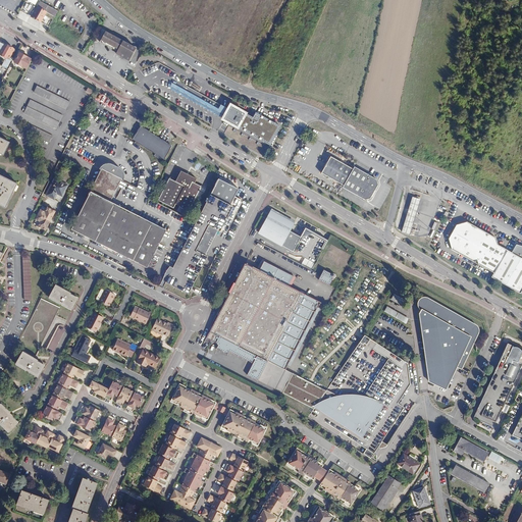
[(50,7),(40,1),(35,9),(32,7),(30,11),(33,13),(31,16),(42,22),(47,12),(50,7)]
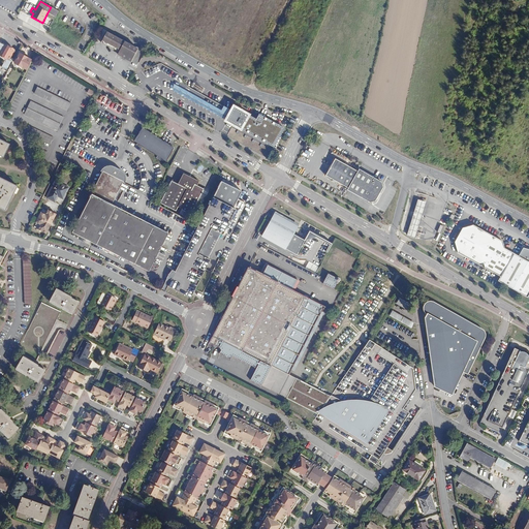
[(106,31),(102,40),(121,51),(119,55),(131,61),(137,49),(106,31)]
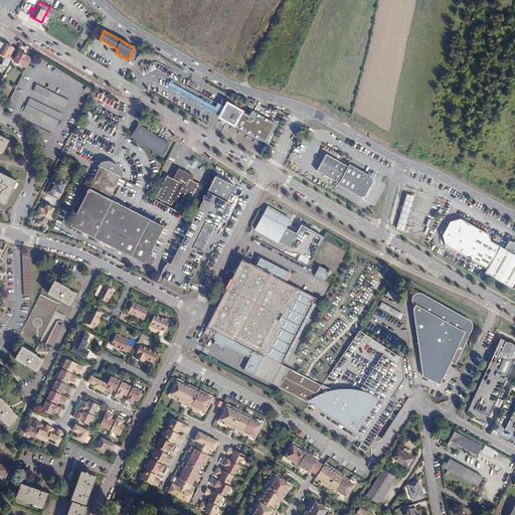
[(118,49),(100,39),(98,41),(115,50),(114,52),(116,53),(118,49)]
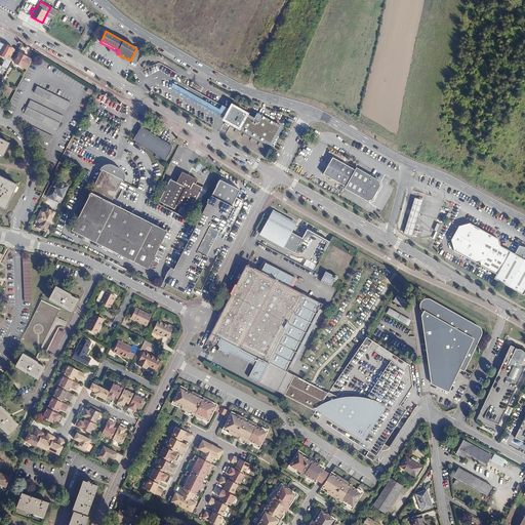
[(11,61),(12,62),(17,52),(14,50),(14,49),(4,44),(4,45),(0,42),(0,57),(5,61),(2,67),(7,69),(11,61)]
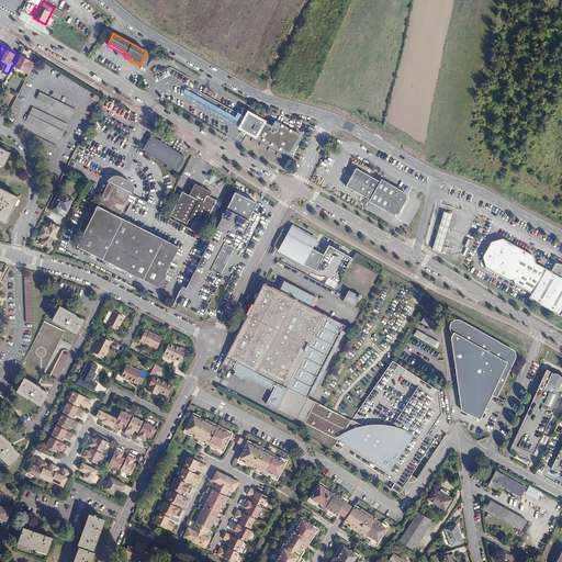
[(15,67),(29,75),(34,64),(22,57),(15,67)]
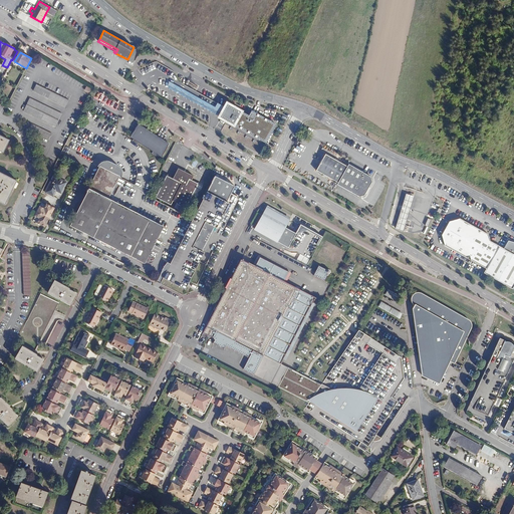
[(213,116),(220,103),(210,98),(207,103),(154,74),(150,82),(213,116)]
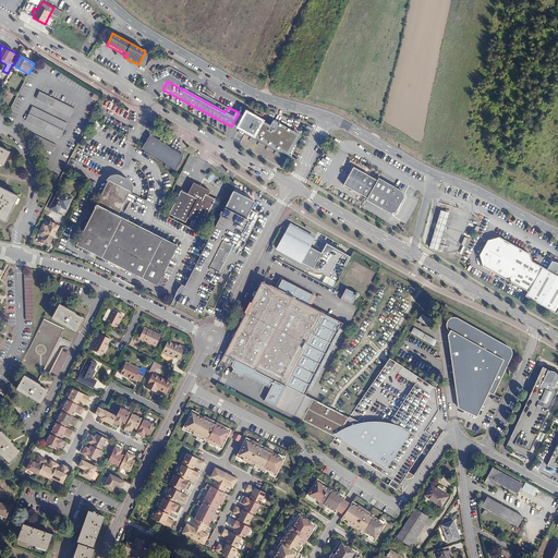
[(36,98),(71,116),(74,109),(39,92),(36,98)]
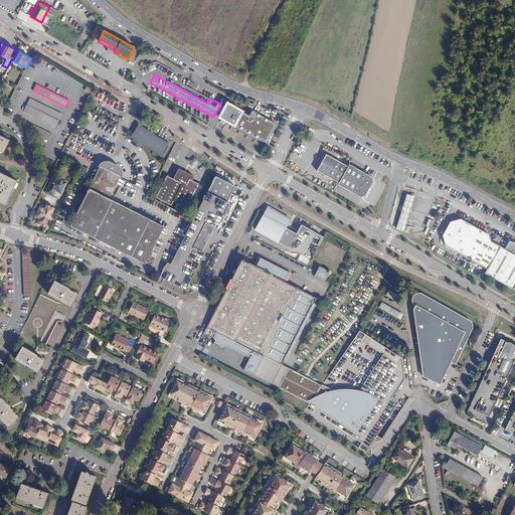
[(62,115),(30,99),(23,111),(56,127),(62,115)]
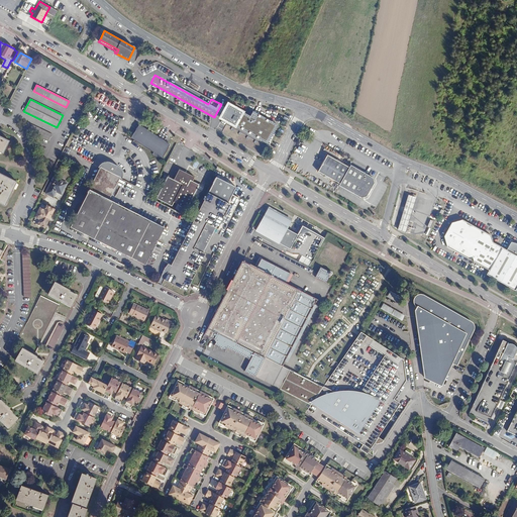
[(231,127),(270,148),(280,130),(248,113),(246,116),(239,112),(239,111),(222,102),(221,104),(214,117),(213,119),(230,128),(231,127)]
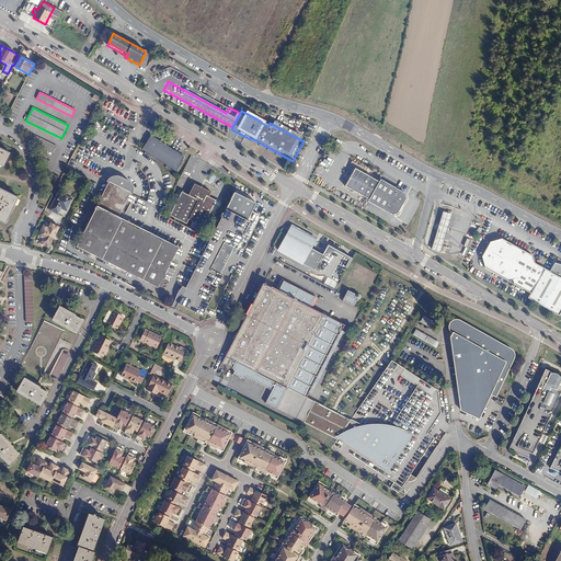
[(24,139),(54,153),(57,147),(29,133),(24,139)]
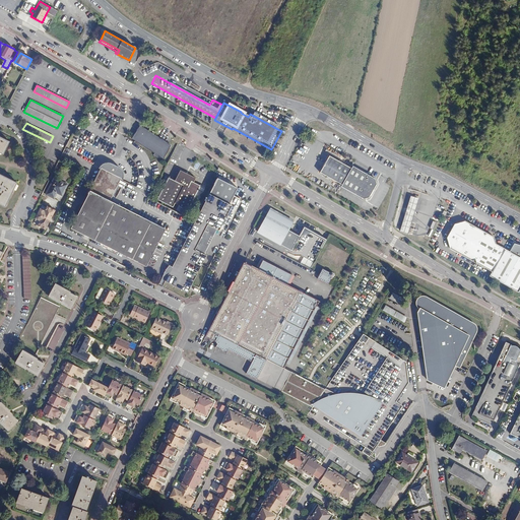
[(174,146),(140,125),(132,139),(166,159),(174,146)]
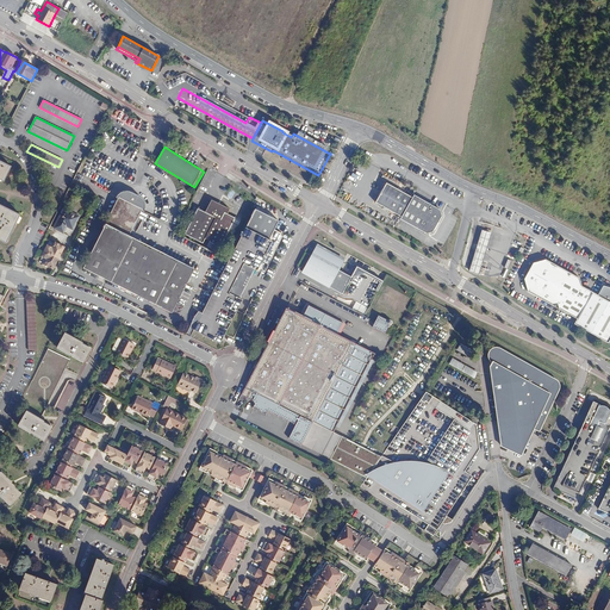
[(12,167),(0,160),(0,179),(4,181),(12,167)]
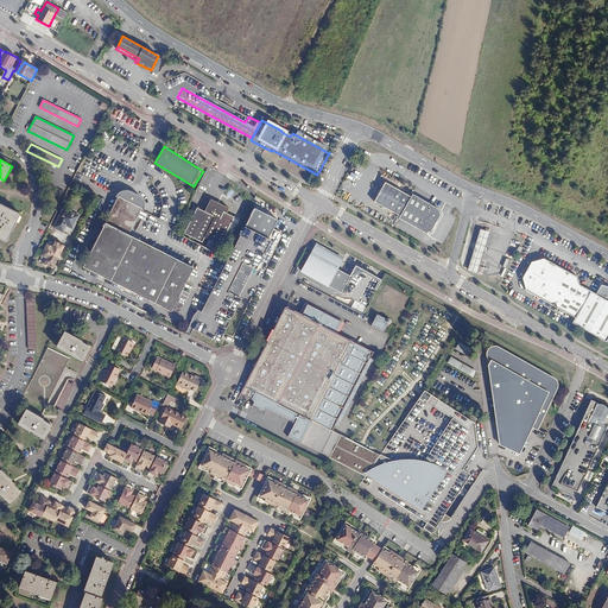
[(124,188),(146,198),(149,200),(150,197),(150,195),(149,192),(149,191),(147,189),(146,187),(145,185),(144,184),(137,181),(134,181),(132,181),(131,181),(128,181),(126,182),(124,183),(122,184),(121,187),(124,188)]
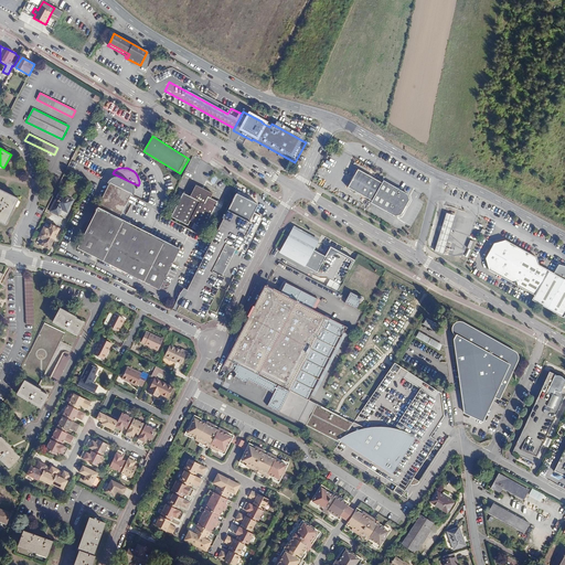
[(372,201),(382,182),(358,169),(354,176),(351,181),(348,188),(372,201)]
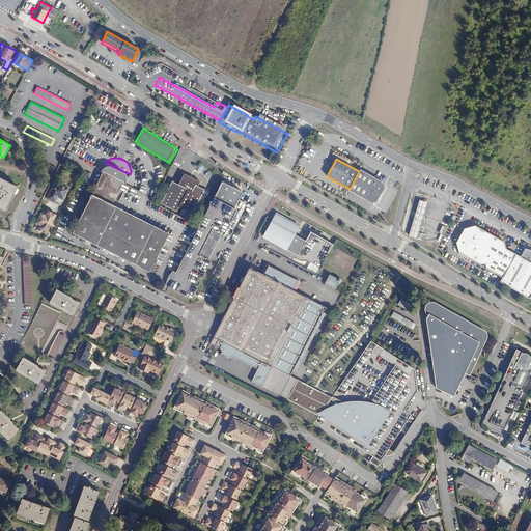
[(169,234),(116,207),(111,205),(128,173),(108,164),(73,233),(149,273),(169,234)]
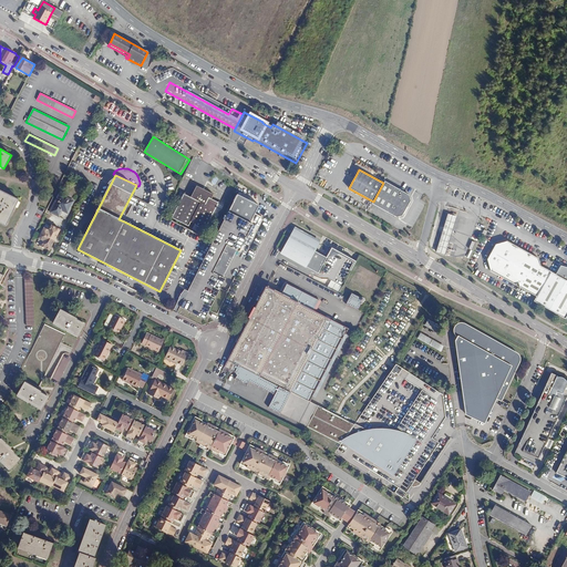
[(409,194),(384,181),(383,183),(373,202),(372,204),(397,217),(403,215),(411,200),(409,194)]
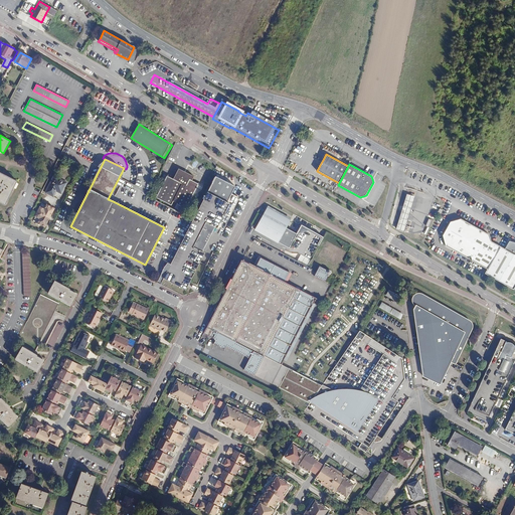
[(177,204),(181,206),(186,209),(190,211),(200,192),(195,189),(198,184),(192,181),(194,177),(178,169),(173,179),(167,176),(156,197),(171,205),(173,201),(177,203),(177,204)]
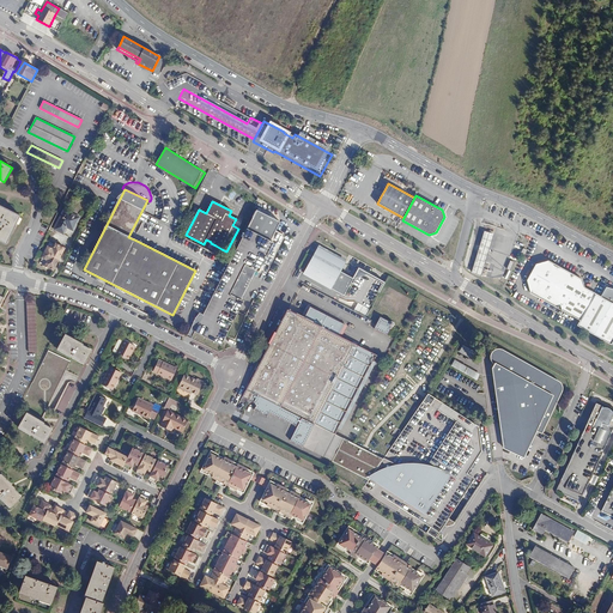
[(0,205),(0,240),(7,243),(20,216),(0,205)]
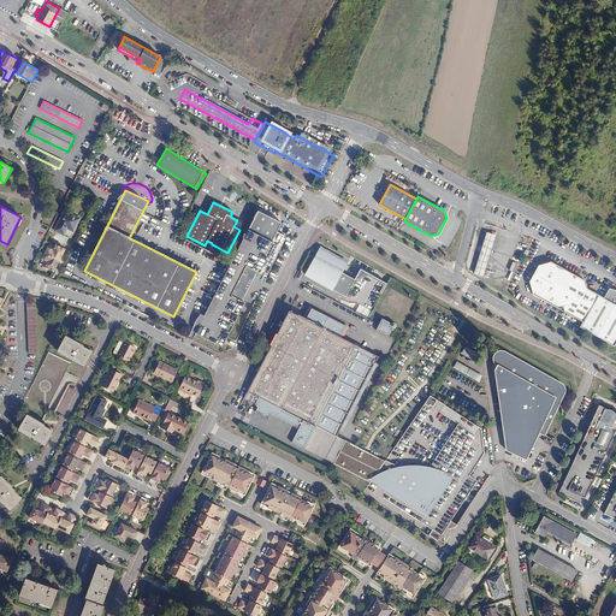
[(54,231),(64,236),(67,229),(73,232),(80,219),(64,211),(54,231)]
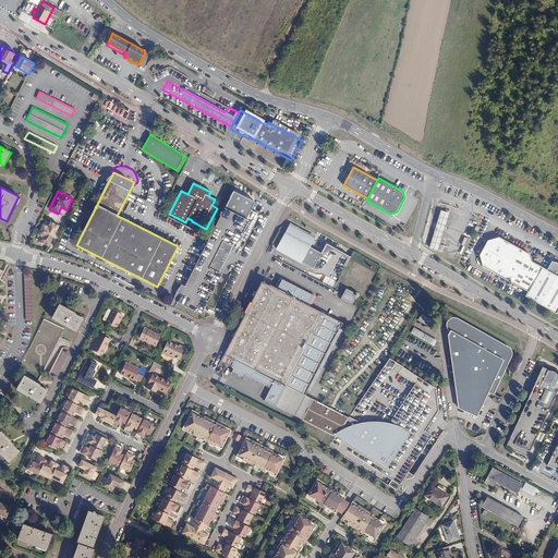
[(233,246),(234,247),(249,220),(246,219),(255,202),(233,191),(177,302),(201,314),(221,275),(219,274),(233,246)]
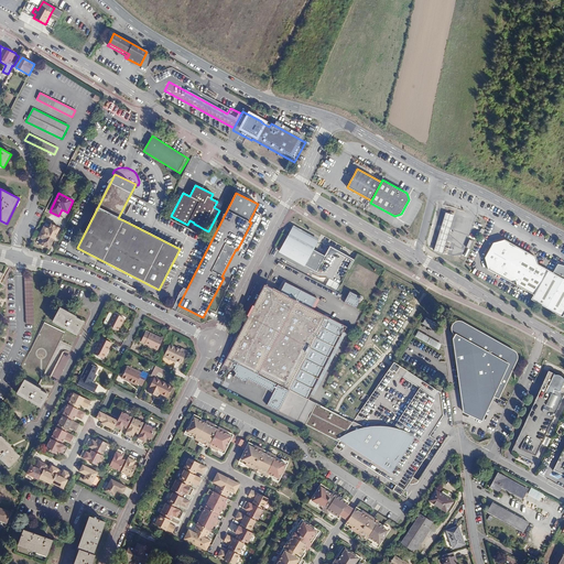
[(442,252),(453,215),(446,213),(434,249),(442,252)]
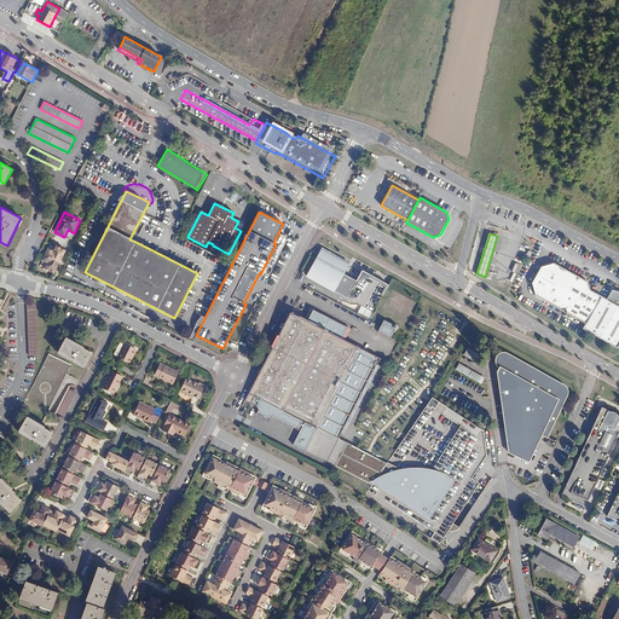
[(45,268),(53,273),(65,250),(56,246),(53,252),(47,249),(42,260),(47,262),(45,268)]
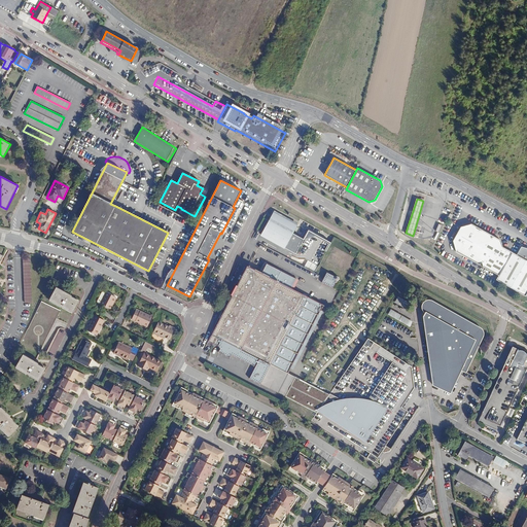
[(295,225),(273,213),(261,235),(295,253),(318,266),(330,243),(314,234),(305,237),(304,240),(291,233),(295,225)]
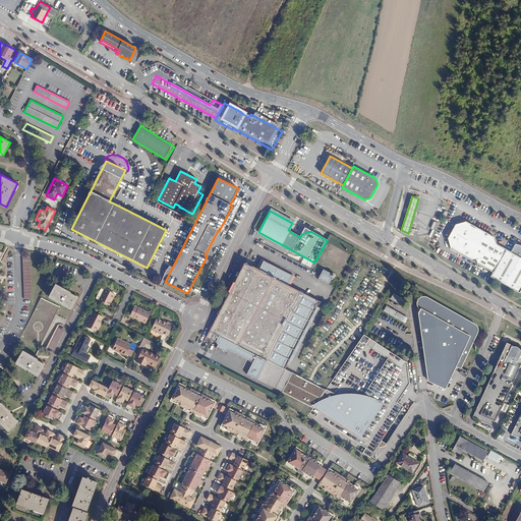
[(520,289),(520,257),(498,244),(495,238),(485,232),(482,233),(480,232),(479,229),(466,222),(456,224),(448,238),(452,249),(473,262),(477,261),(478,265),(494,273),(491,277),(519,292),(520,289)]
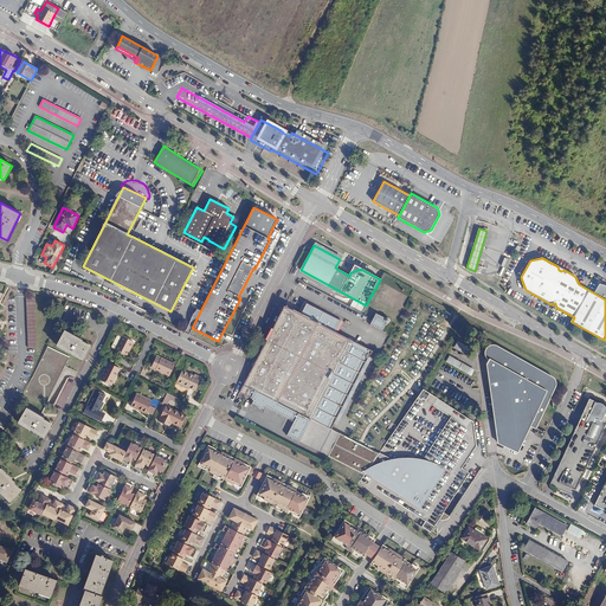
[(37,348),(34,298),(26,298),(28,348),(37,348)]
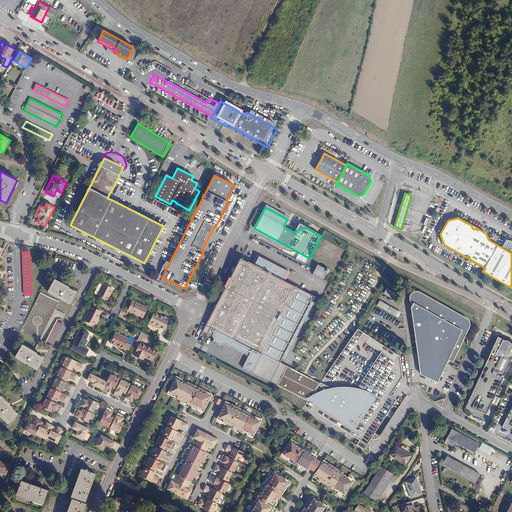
[(282,280),(287,271),(258,256),(253,266),(240,259),(230,278),(229,277),(224,287),(225,287),(217,304),(203,332),(212,337),(214,339),(212,342),(224,348),(225,345),(248,356),(251,349),(252,349),(249,357),(243,368),(277,385),(287,367),(280,363),(313,296),(282,280)]
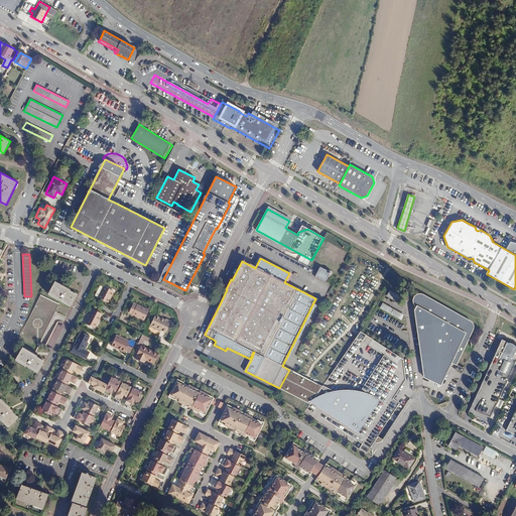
[(318,266),(313,276),(325,282),(328,275),(330,274),(331,272),(331,270),(329,269),(327,270),(318,266)]
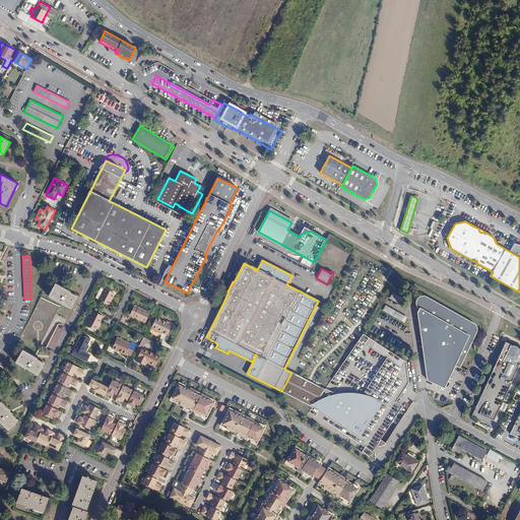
[(49,297),(71,309),(77,298),(69,294),(70,293),(56,284),(49,297)]
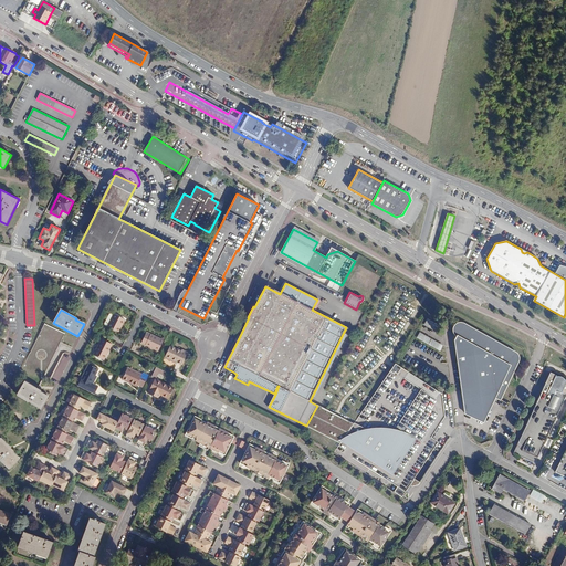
[(107,326),(117,332),(119,326),(122,327),(125,320),(114,314),(113,316),(108,325),(107,326)]
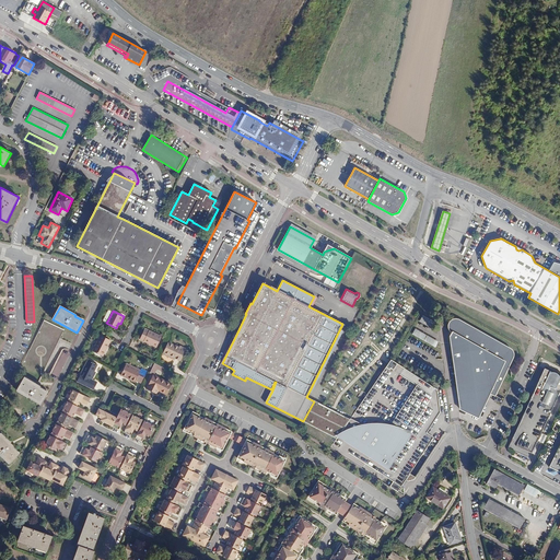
[(423,315),(420,322),(433,327),(436,321),(423,315)]
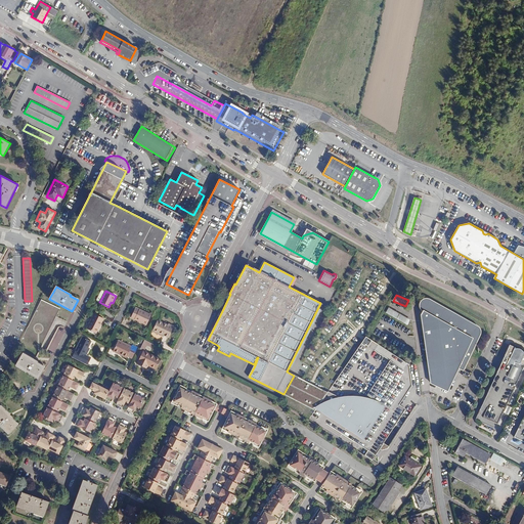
[(457,363),(463,366),(468,356),(476,342),(476,340),(476,338),(478,337),(480,335),(480,334),(481,333),(481,331),(480,330),(480,329),(478,326),(457,315),(455,315),(454,314),(452,315),(451,313),(450,312),(449,310),(429,299),(427,299),(425,299),(423,300),(422,301),(421,302),(420,303),(420,305),(420,306),(421,308),(421,309),(422,310),(423,311),(420,313),(429,367),(457,363)]
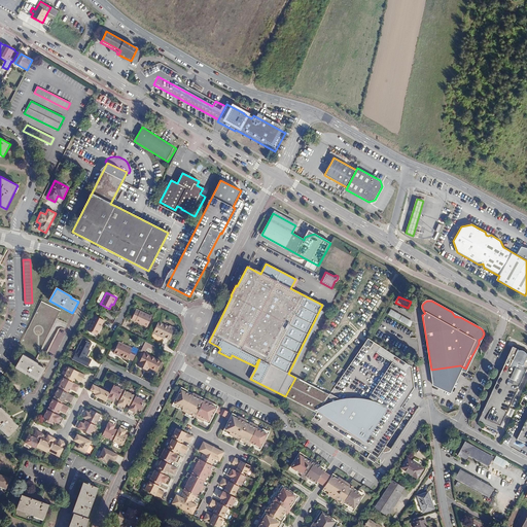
[(60,311),(41,302),(18,350),(36,359),(60,311)]
